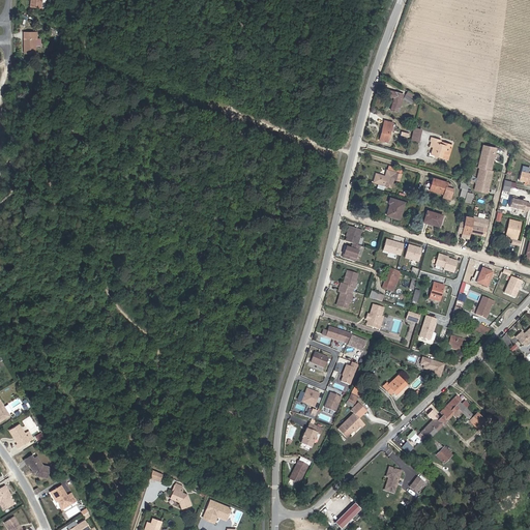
[(41,0),(30,0),(29,12),(40,13),(41,0)]
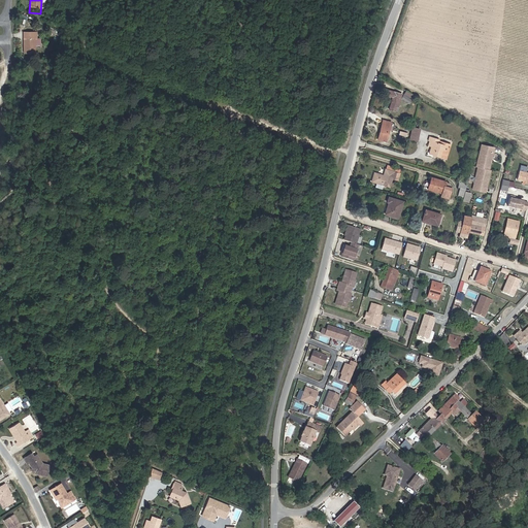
[(36,37),(23,36),(22,58),(32,58),(33,52),(36,52),(37,43),(35,42),(36,37)]
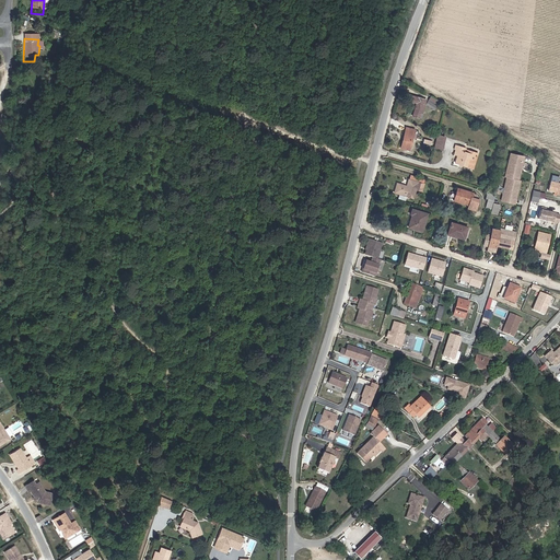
[(421,112),(423,102),(423,97),(409,94),(408,100),(415,102),(411,115),(418,116),(419,112),(421,112)]
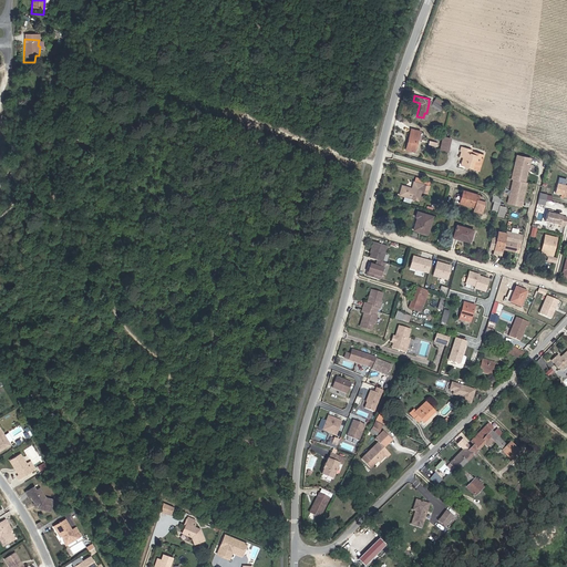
[(439,99),(434,95),(429,104),(437,110),(443,101),(439,99)]
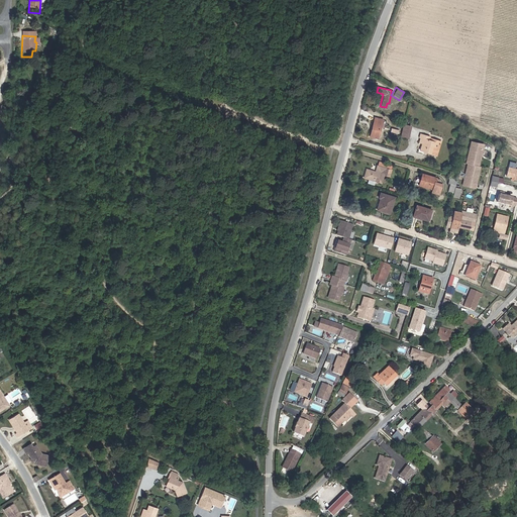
[(374,117),(370,136),(379,138),(383,119),(374,117)]
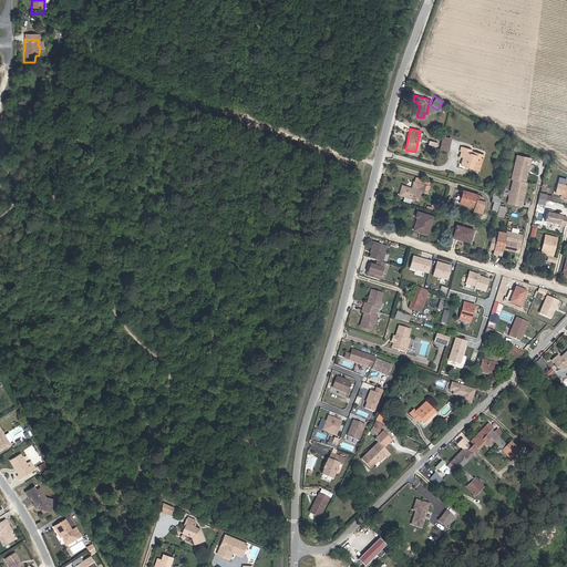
[(445,137),(443,146),(450,147),(449,148),(451,150),(453,138),(445,137)]
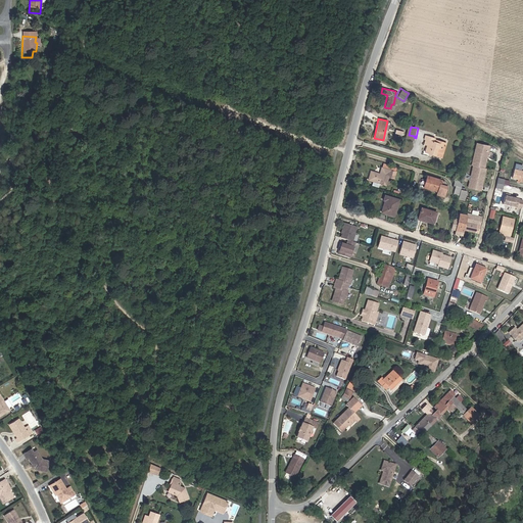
[(443,145),(444,142),(435,139),(436,137),(427,133),(425,138),(428,140),(426,144),(428,145),(426,152),(430,154),(443,158),(444,152),(445,151),(438,149),(439,146),(439,144),(443,145)]
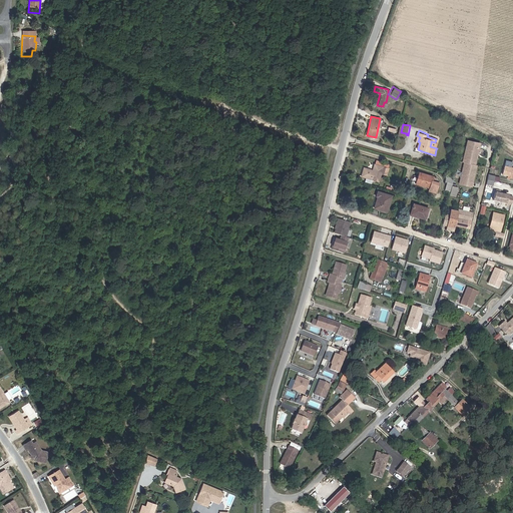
[(439,141),(436,139),(435,142),(431,141),(431,143),(430,146),(437,148),(439,141)]
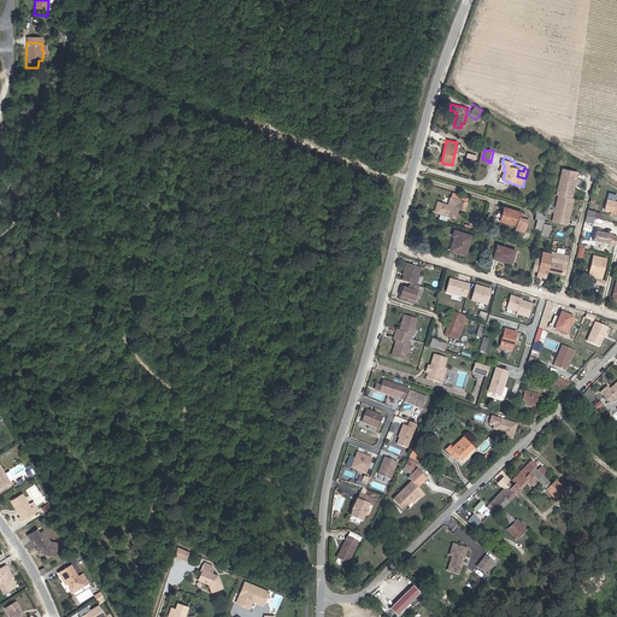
[(577,172),(564,169),(558,194),(560,195),(554,221),(568,224),(571,209),(573,209),(575,199),(573,198),(575,188),(574,187),(577,172)]
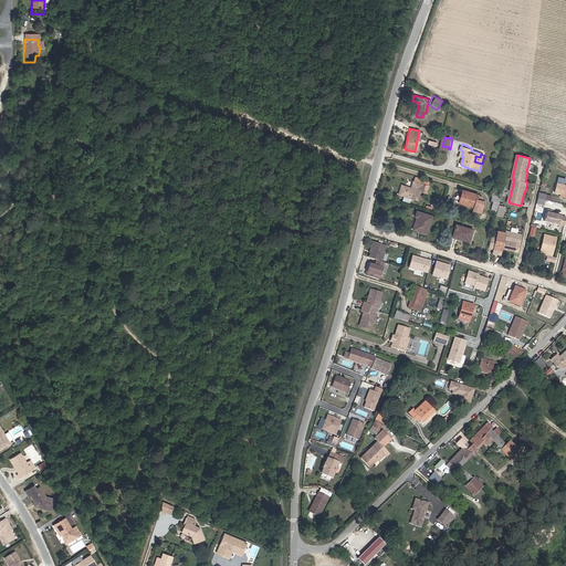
[(413,188),(404,186),(400,196),(420,200),(422,191),(428,192),(430,186),(415,181),(413,188)]
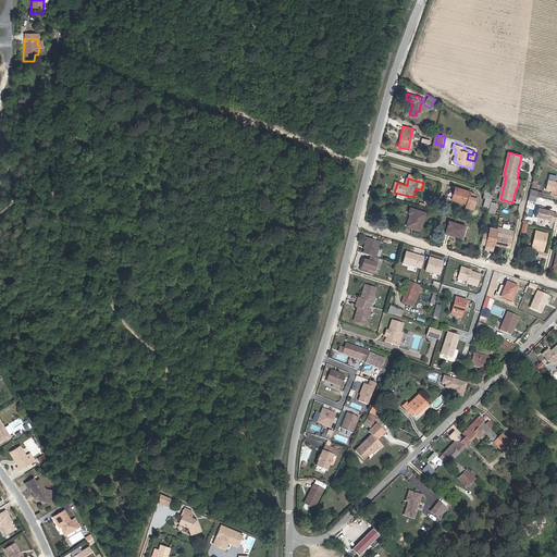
[(556,194),(556,183),(547,181),(545,189),(553,192),(553,194),(556,194)]
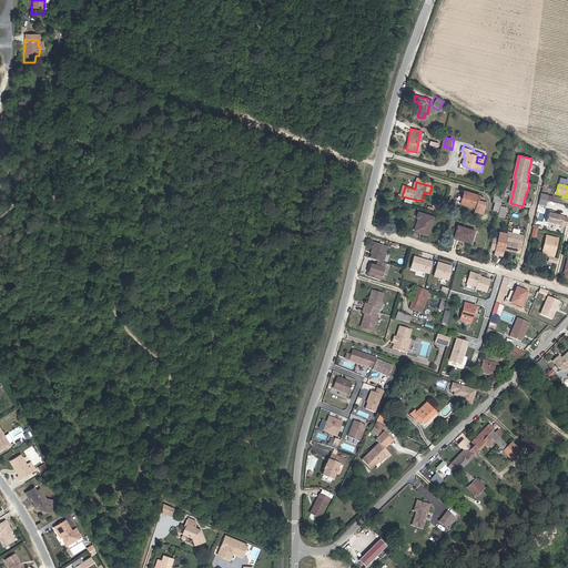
[(483,198),(465,191),(463,196),(458,194),(456,203),(460,205),(462,204),(476,209),(475,211),(483,213),(486,203),(486,202),(483,198)]
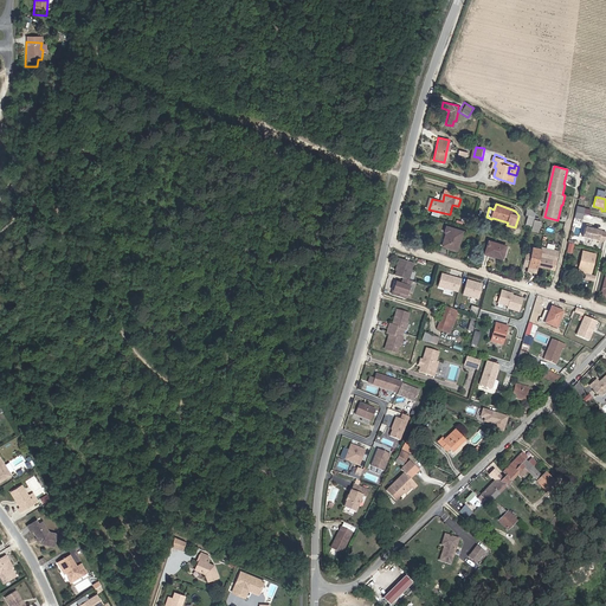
[(535,219),(537,210),(532,208),(528,207),(527,218),(528,218),(535,219)]
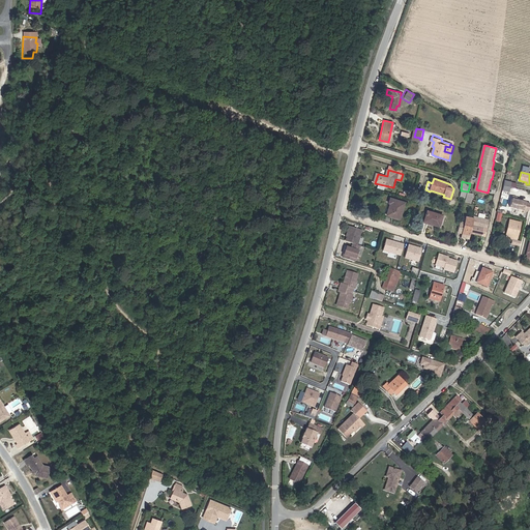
[(509,183),(503,181),(501,192),(507,193),(509,183)]
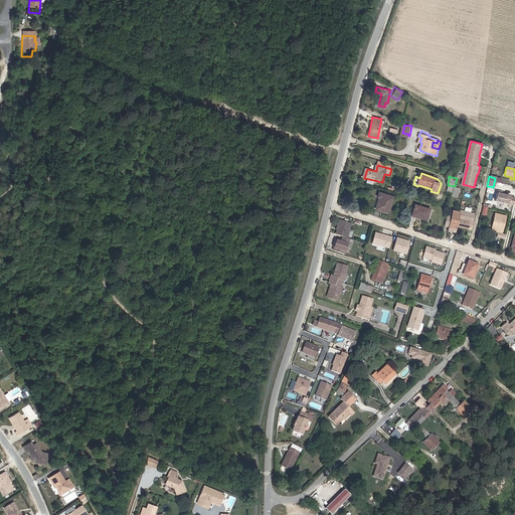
[(393,197),(379,193),(378,198),(380,198),(377,210),(388,214),(393,197)]
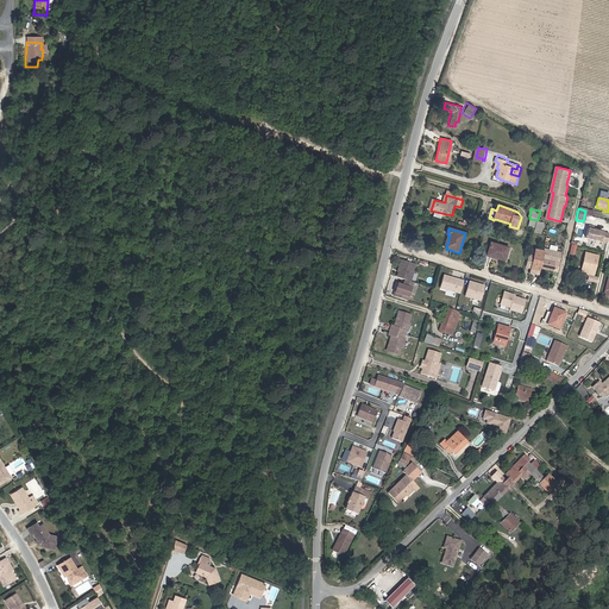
[(606,234),(588,230),(585,240),(601,244),(602,240),(604,240),(606,234)]
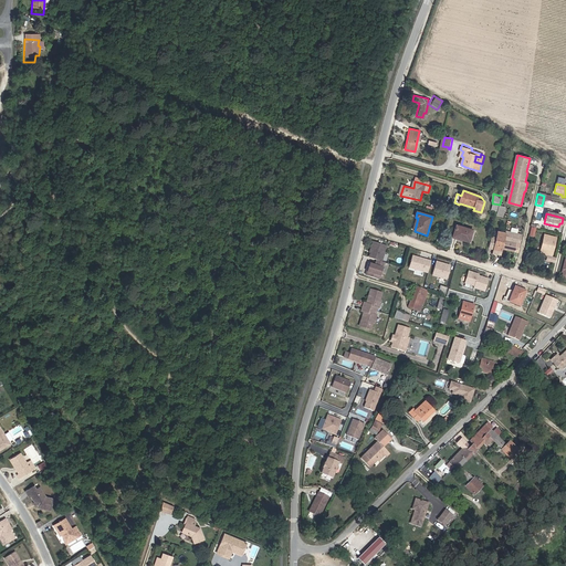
[(454,240),(470,244),(473,236),(473,233),(458,228),(454,237),(454,240)]
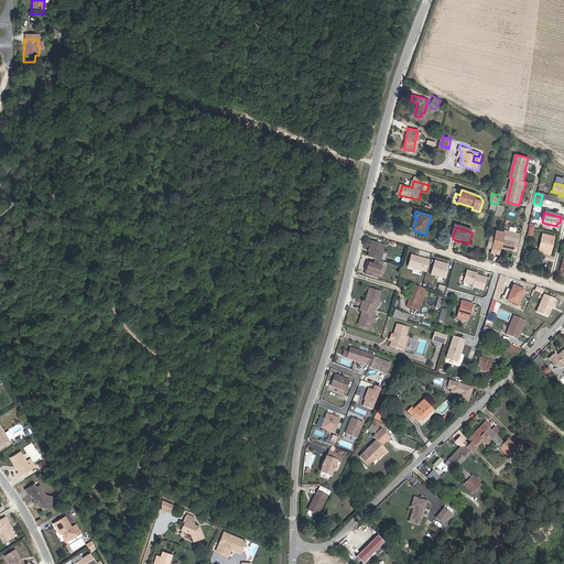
[(505,232),(497,230),(492,248),(500,249),(501,247),(513,250),(517,238),(505,235),(505,232)]
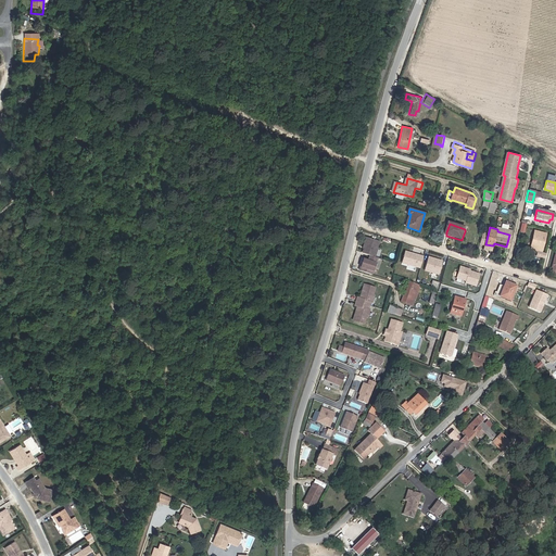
[(541,255),(545,236),(533,232),(529,251),(534,252),(538,253),(536,254),(541,255)]
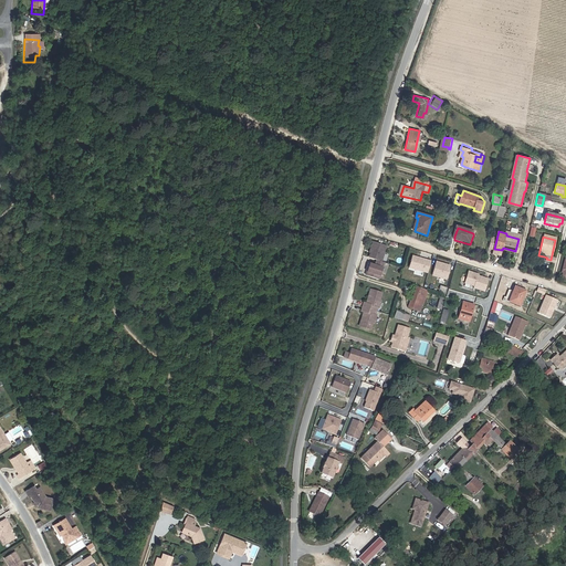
[(373,251),(370,258),(378,261),(384,263),(389,247),(375,242),(373,251)]
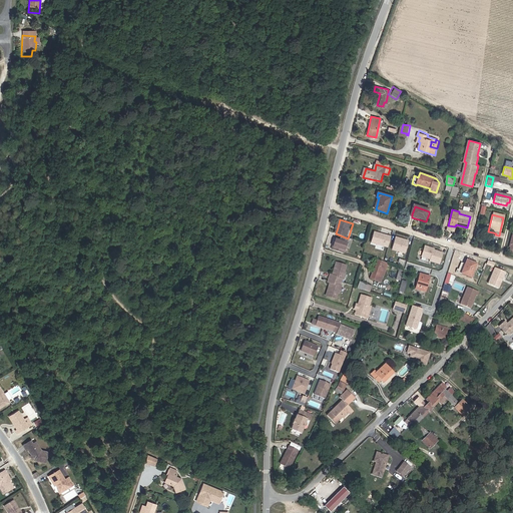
[(389,249),(392,237),(375,232),(372,244),(389,249)]
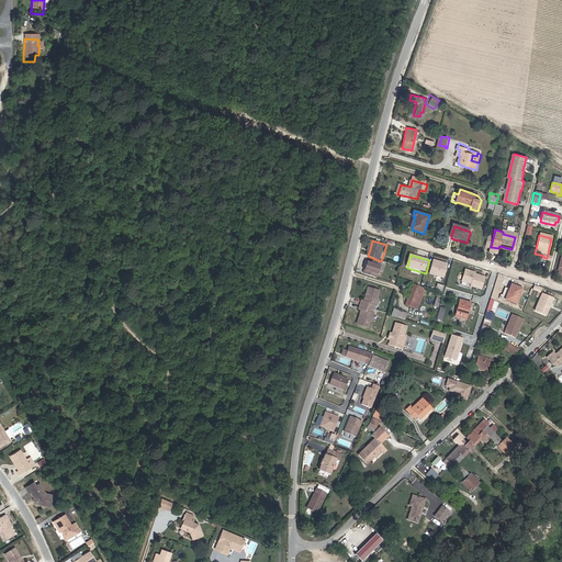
[(374,263),(369,261),(364,274),(377,279),(383,261),(381,261),(375,259),(374,263)]
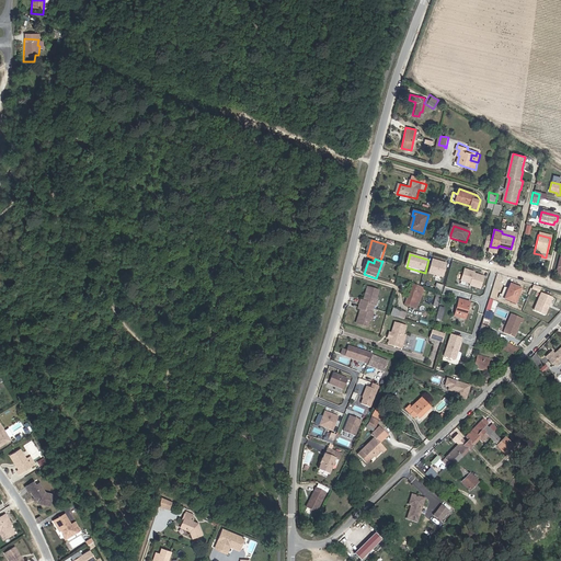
[(447,264),(433,260),(430,274),(444,277),(447,264)]
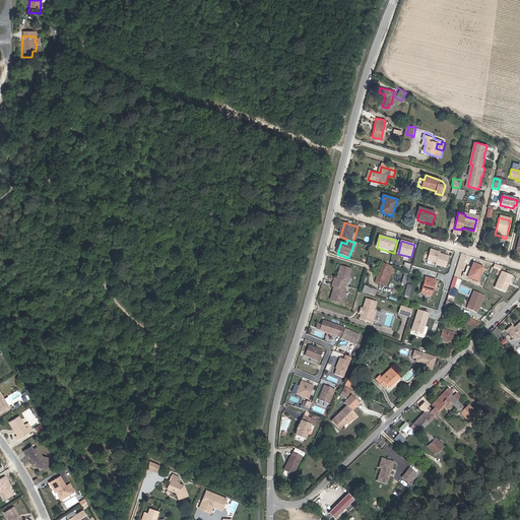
[(446,268),(450,257),(441,254),(441,253),(431,250),(428,261),(438,264),(437,266),(446,268)]
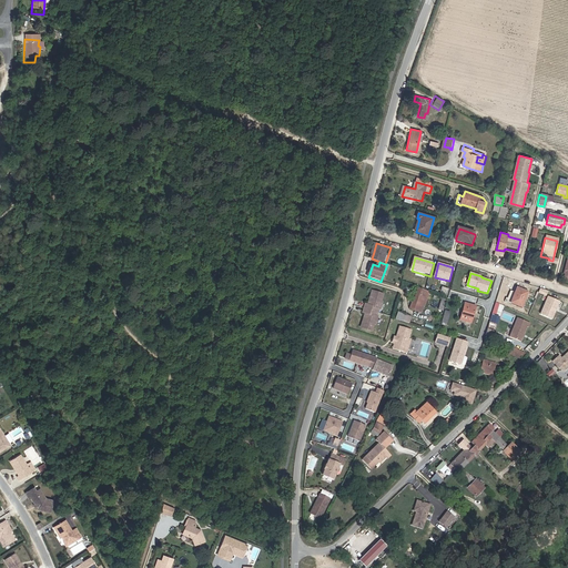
[(449,290),(443,287),(440,294),(448,296),(449,290)]
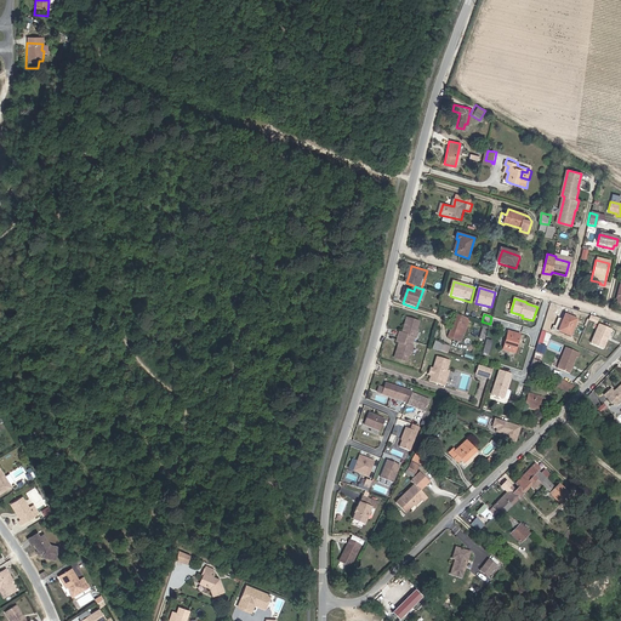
[(579,319),(565,315),(562,331),(560,334),(570,336),(573,337),(579,319)]
